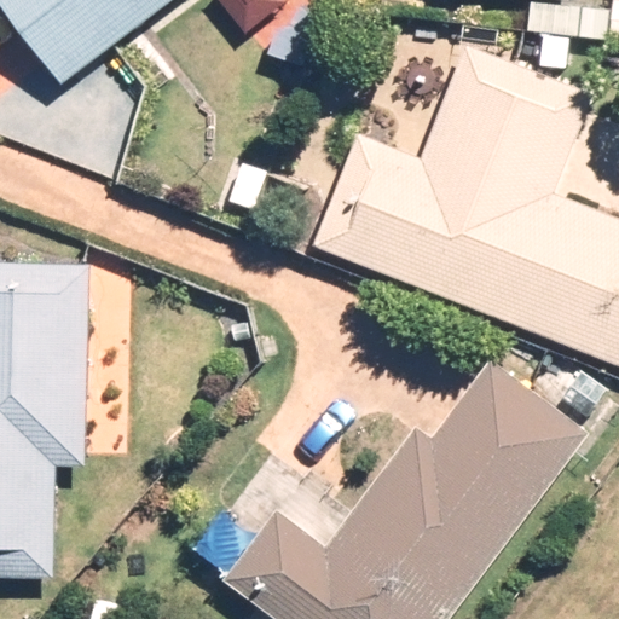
[(0,0),(0,4),(62,85),(172,0),(0,0)]
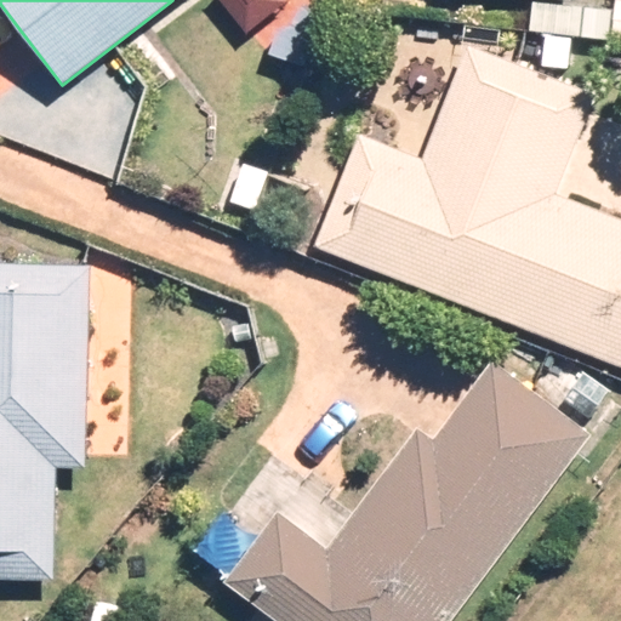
[(288,0),(218,0),(246,34),(288,0)]
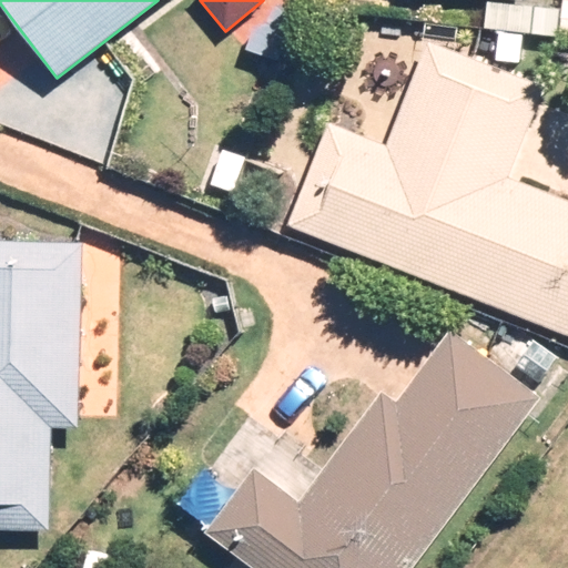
[(330,124),(288,224),(567,335),(567,201),(509,178),(546,89),(430,42),(388,148),(330,124)]
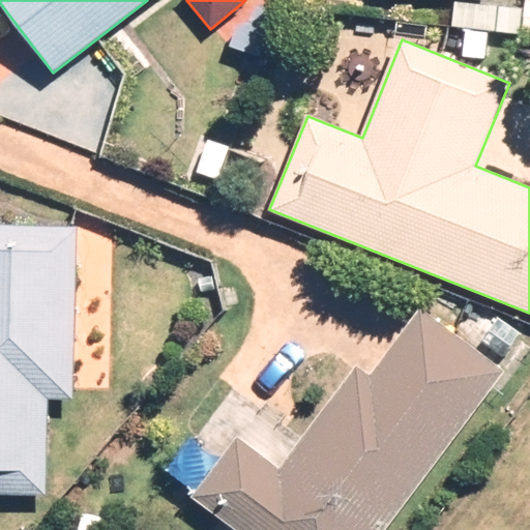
[(74,401),(79,228),(0,226),(0,495),(48,497),(50,400),(74,401)]
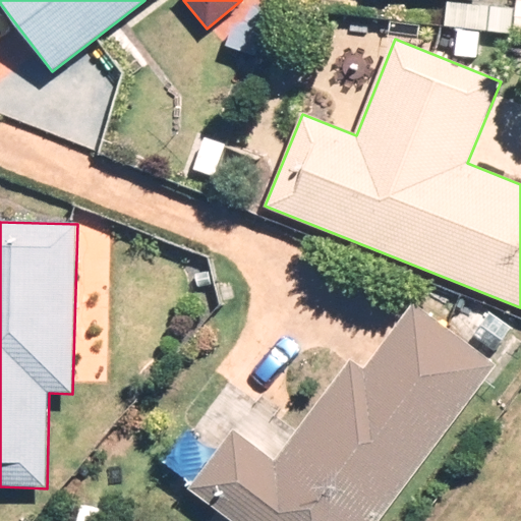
[(381,520),(498,367),(414,304),(365,369),(351,359),(274,460),(233,429),(219,450),(190,429),(165,463),(192,484),(188,489),(229,520),(381,520)]
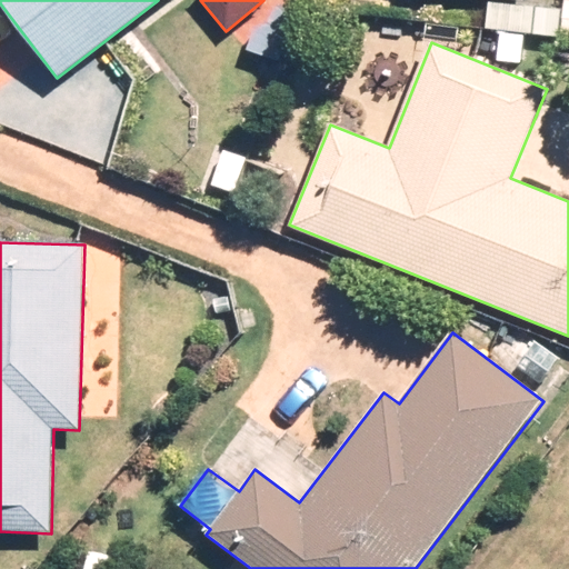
All buildings are outlined.
